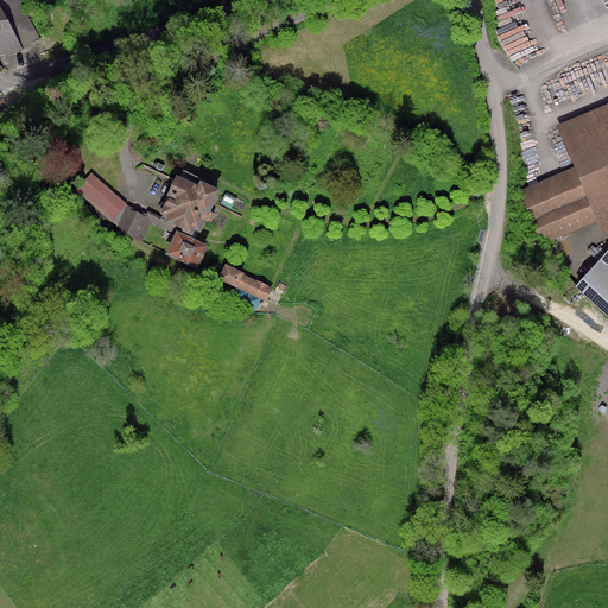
[(0,0),(0,55),(24,51),(23,50),(42,42),(19,0),(0,0)]
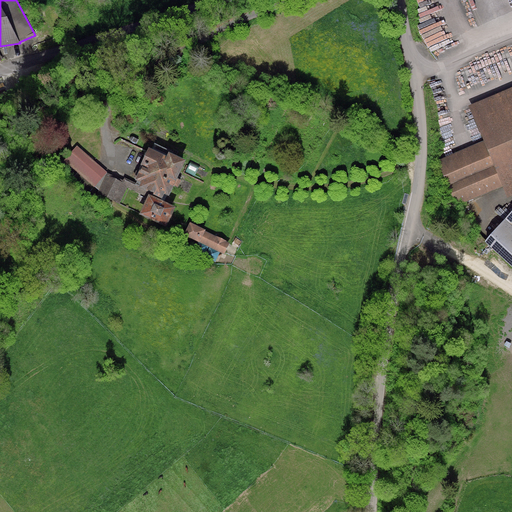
[(511,87),(470,105),(484,141),(503,186),(508,197),(511,195),(511,87)]
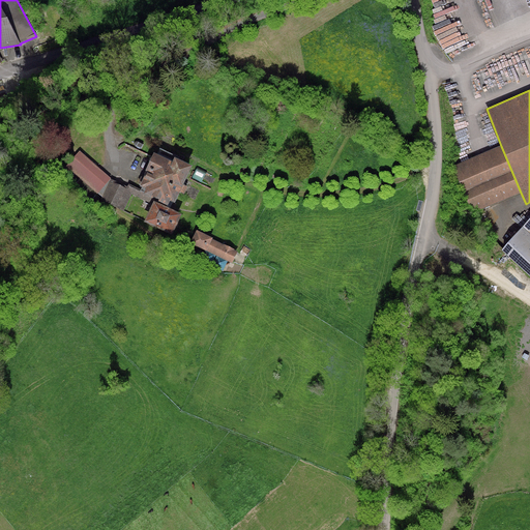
[(521,193),(501,146),(452,167),(472,213),(521,193)]
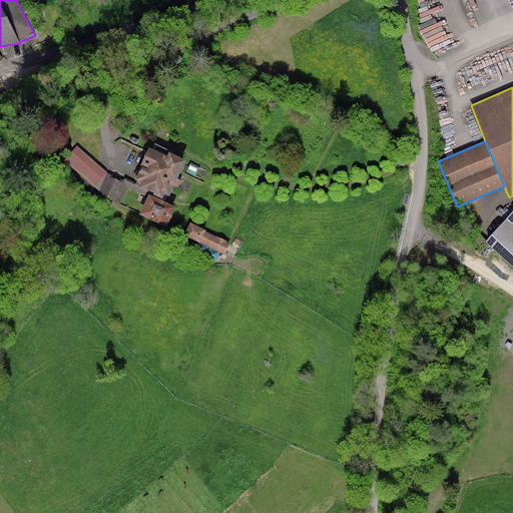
[(152,149),(149,147),(141,164),(142,165),(135,179),(137,181),(140,182),(138,187),(148,192),(146,196),(138,214),(167,228),(177,206),(162,199),(165,194),(169,196),(174,186),(178,188),(182,180),(177,178),(186,160),(173,153),(173,152),(155,143),(152,149)]
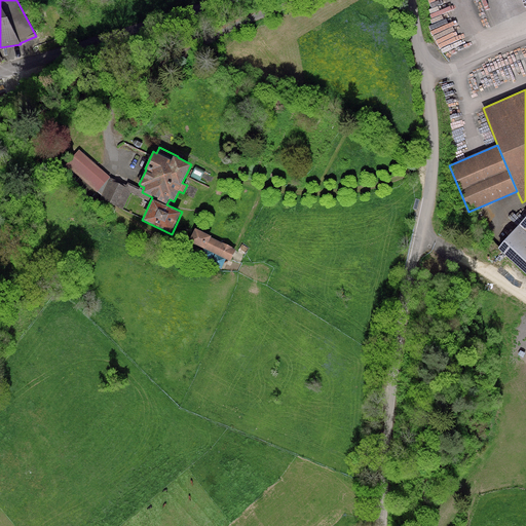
[(110,177),(79,149),(66,164),(97,192),(98,191),(110,177)]
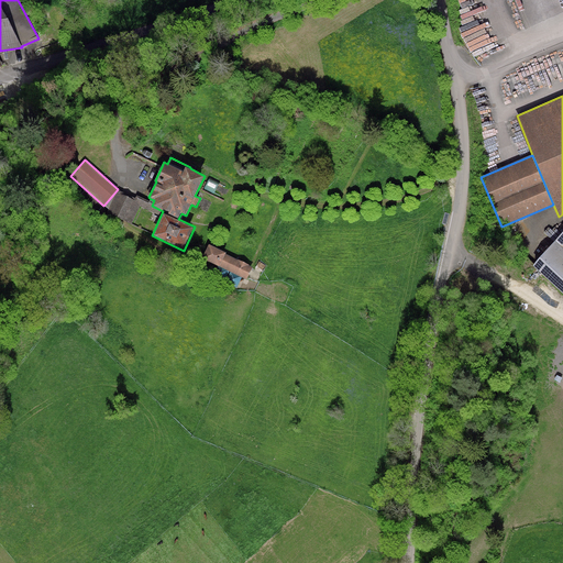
[(109,208),(118,189),(105,205),(109,208)]
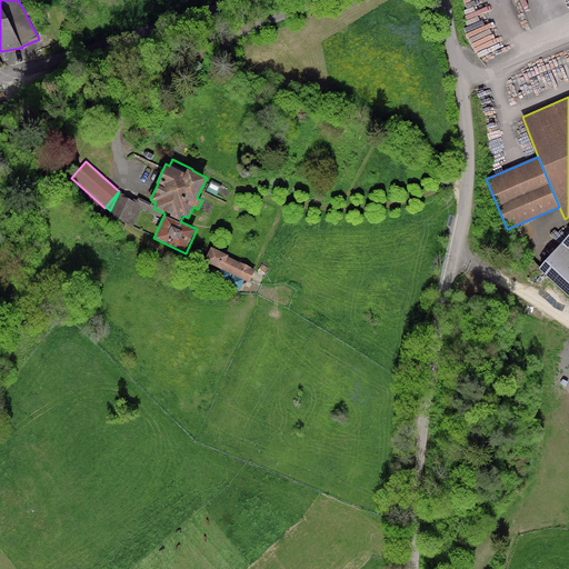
[(138,201),(119,191),(110,210),(108,213),(128,222),(138,201)]
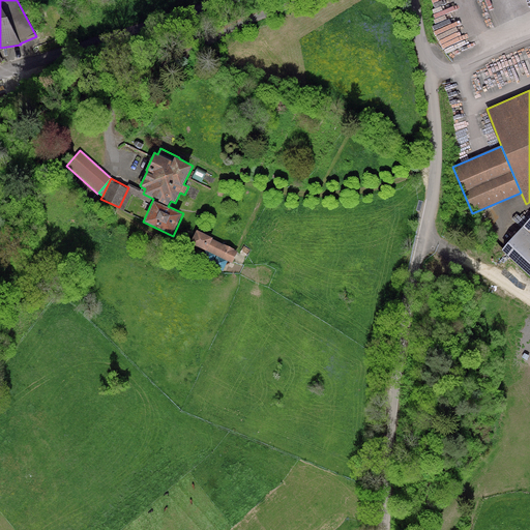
[(128,187),(119,207),(124,210),(131,194),(151,203),(153,199),(143,194),(145,188),(142,187),(141,190),(129,185),(128,187)]
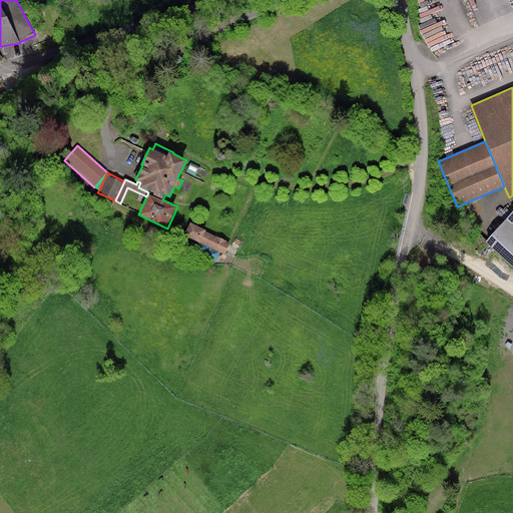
[(512,210),(485,241),(512,267),(512,210)]
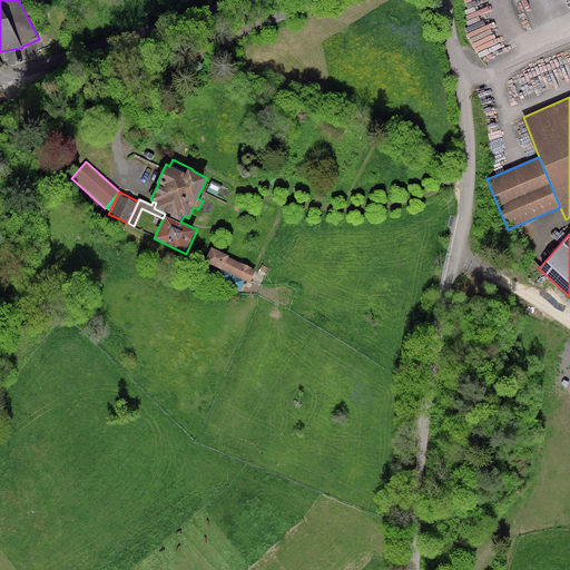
[(228,256),(212,247),(205,262),(249,283),(256,271),(252,268),(253,268),(242,263),(241,263),(228,257),(228,256)]
